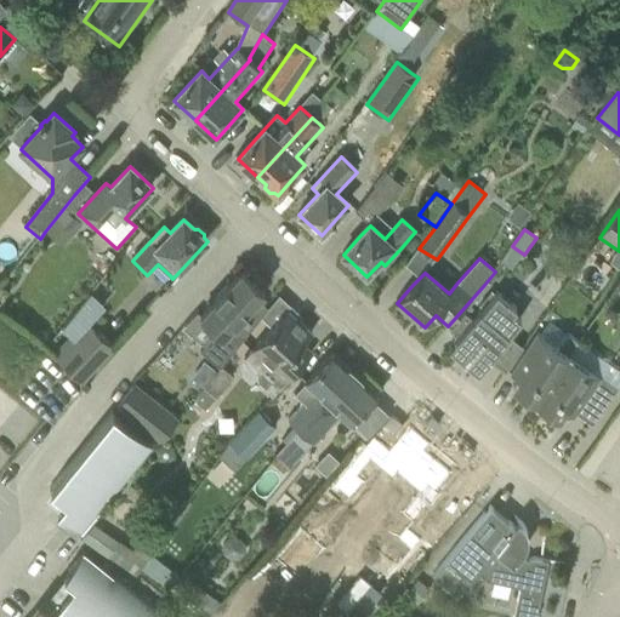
[(246,274),(243,272),(200,318),(217,333),(202,353),(221,369),(263,315),(251,306),(265,291),(261,287),(265,284),(250,270),(246,274)]
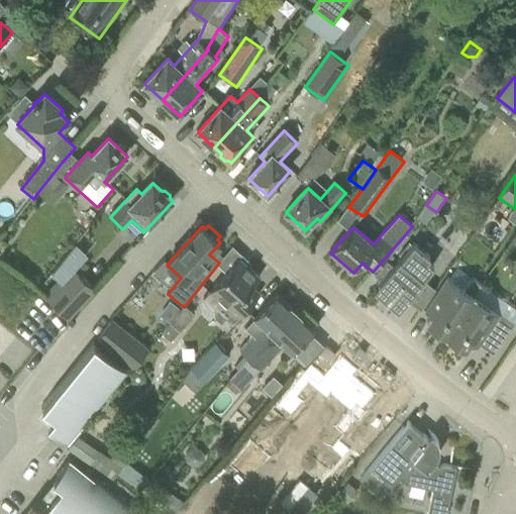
[(387,262),(377,275),(382,290),(403,307),(408,301),(424,281),(423,280),(434,268),(427,262),(430,259),(413,245),(411,248),(401,261),(400,261),(394,268),(387,262)]
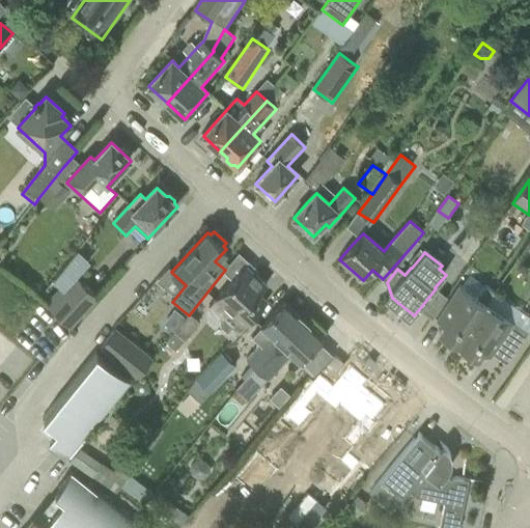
[(268,287),(255,276),(254,275),(256,272),(251,267),(248,270),(246,268),(215,301),(208,308),(210,314),(219,323),(223,323),(231,312),(241,321),(229,333),(228,338),(232,342),(253,320),(268,304),(258,297),(268,287)]
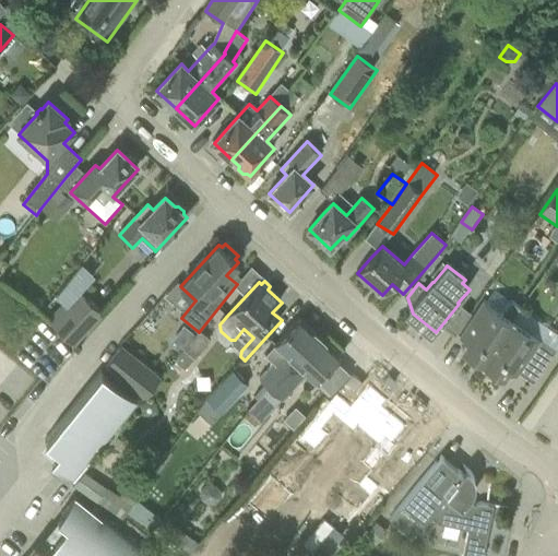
[(75,346),(105,316),(76,291),(48,321),(75,346)]
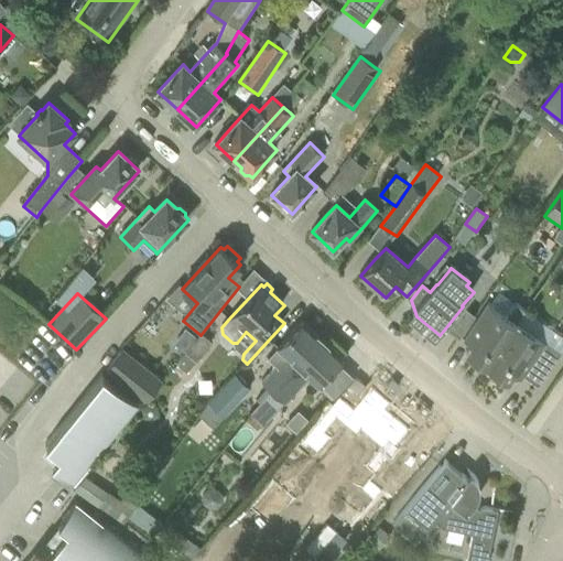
[(487,368),(518,325),(526,312),(517,305),(508,319),(489,305),(476,324),(464,342),(472,347),(466,354),(487,368)]
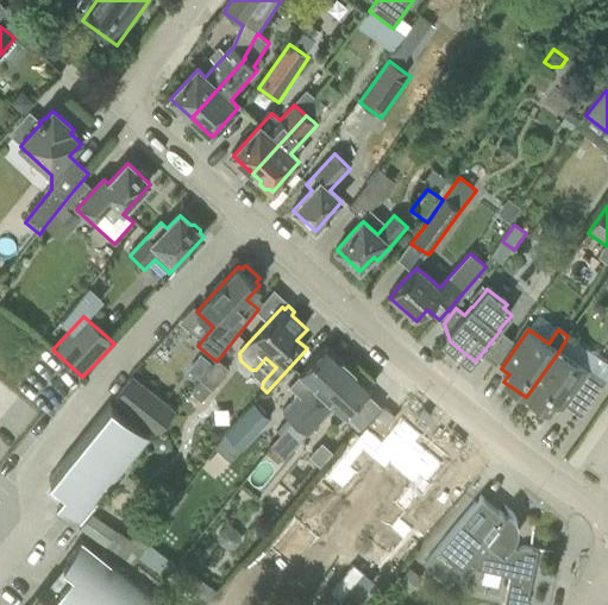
[(300,397),(283,415),(289,421),(294,424),(300,417),(302,418),(349,369),(327,348),(311,365),(300,377),(290,388),(300,397)]
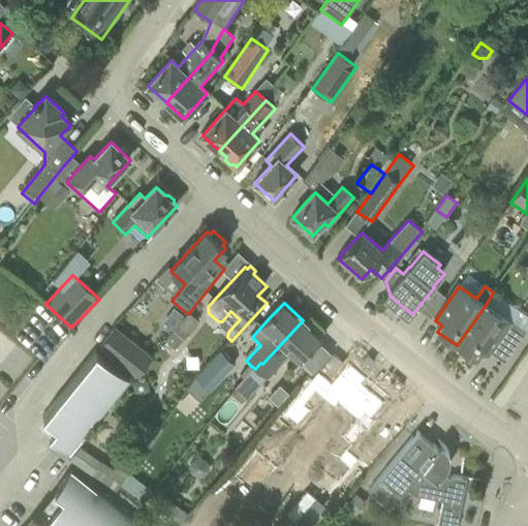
[(486,305),(457,345),(477,359),(482,352),(489,357),(491,353),(505,364),(527,333),(511,322),(504,317),(486,305)]
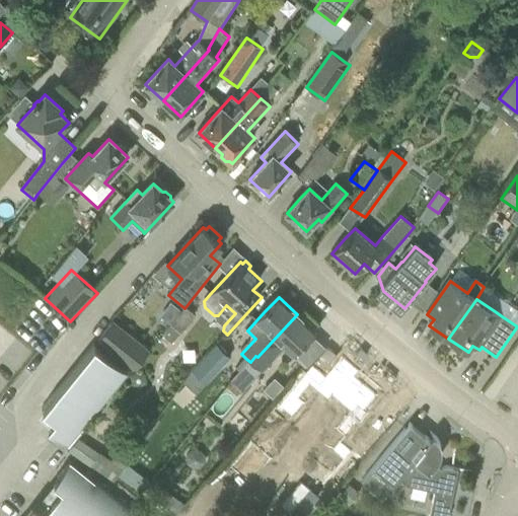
[(180,335),(195,317),(185,308),(170,326),(180,335)]
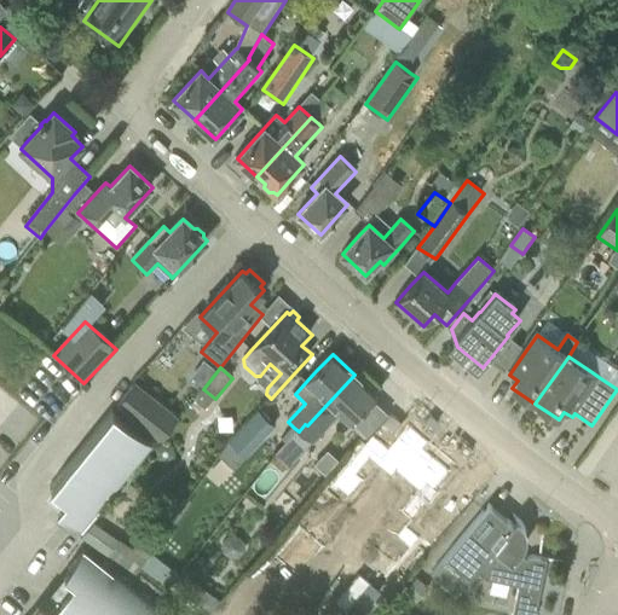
[(286,445),(275,456),(278,459),(289,469),(312,445),(340,416),(348,424),(376,395),(354,375),(307,425),(305,424),(299,431),(286,445)]
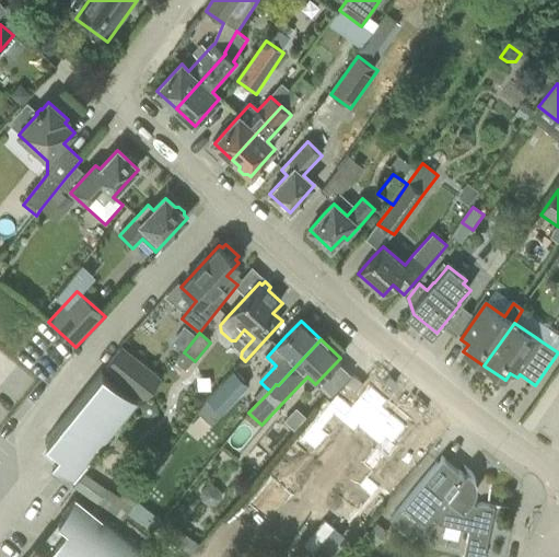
[(158,382),(134,362),(118,381),(142,401),(158,382)]
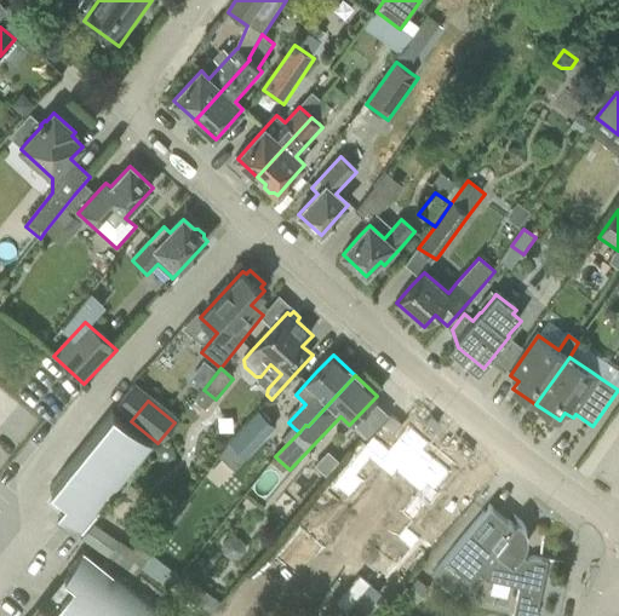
[(82,531),(153,444),(113,413),(50,490),(66,502),(58,512),(81,530),(82,531)]
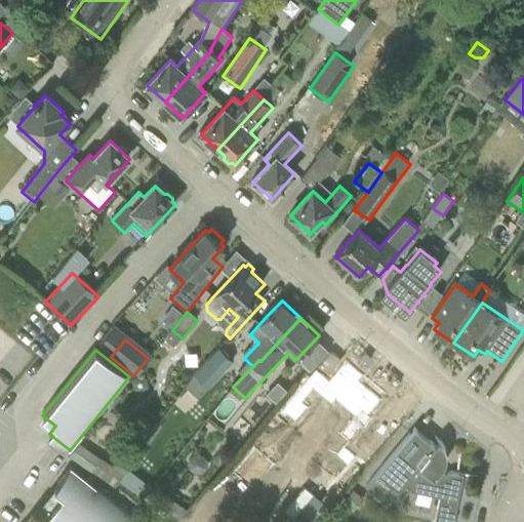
[(194,376),(195,377),(187,389),(199,400),(208,390),(234,363),(219,350),(194,376)]
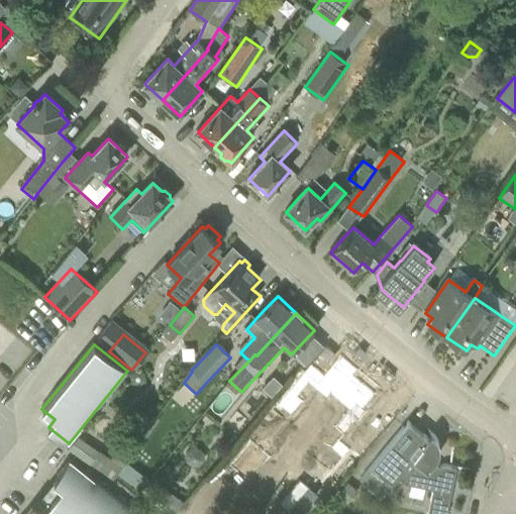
[(320,355),(327,363),(334,353),(326,347),(320,355)]
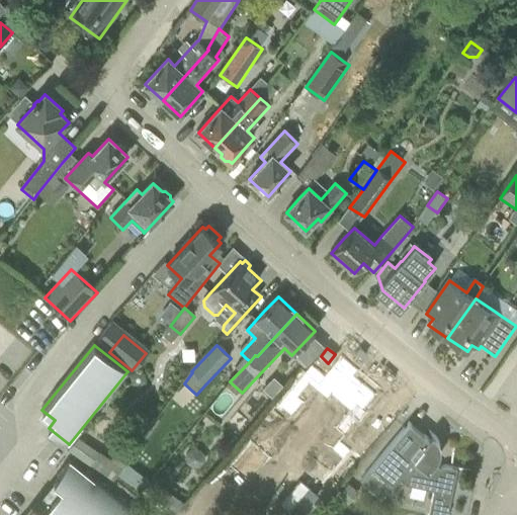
[(313,369),(278,412),(282,415),(284,413),(293,420),(305,407),(299,403),(311,390),(328,404),(331,399),(351,415),(337,433),(345,440),(357,425),(359,426),(368,417),(364,414),(376,399),(369,392),(359,383),(355,379),(359,374),(344,362),(343,360),(326,380),(313,369)]
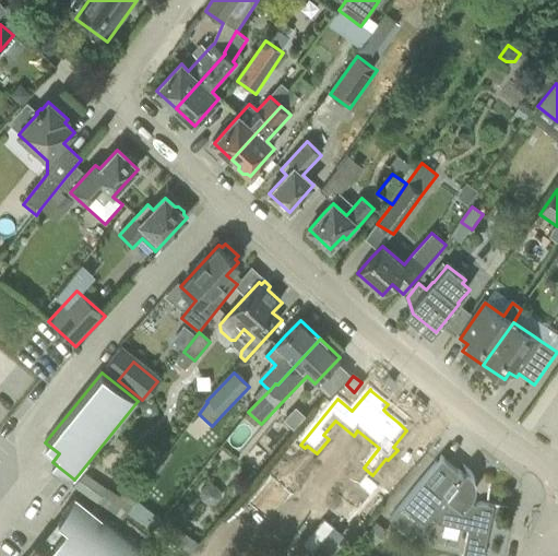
[(484,555),(494,507),(483,505),(482,505),(479,505),(478,505),(477,506),(475,507),(470,501),(472,498),(474,495),(475,491),(475,486),(475,482),(473,477),(471,474),(467,471),(463,466),(459,472),(442,458),(428,474),(390,520),(412,539),(429,518),(438,524),(469,531),(463,555),(484,555)]
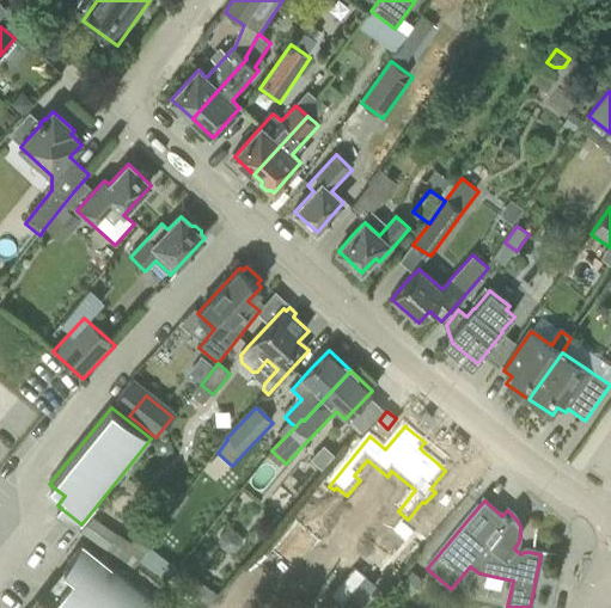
[(402,526),(393,536),(407,547),(415,536),(402,526)]
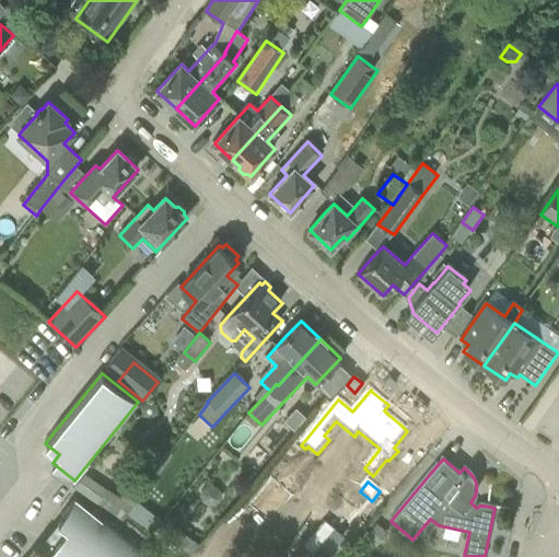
[(207,488),(200,495),(201,503),(208,509),(217,508),(222,502),(221,492),(214,487),(207,488)]
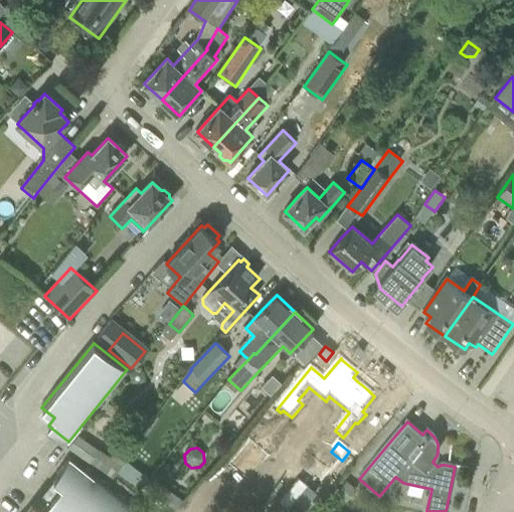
[(100,451),(91,465),(114,480),(123,467),(100,451)]
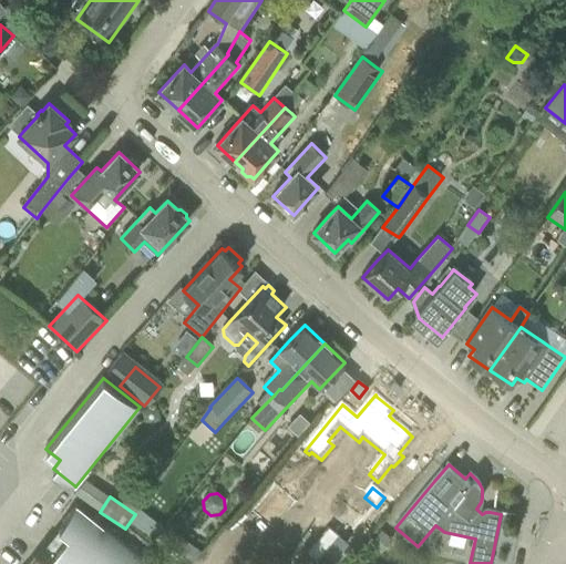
[(76,506),(62,524),(59,527),(68,535),(47,561),(38,553),(30,563),(148,563),(76,505),(75,506),(76,506)]
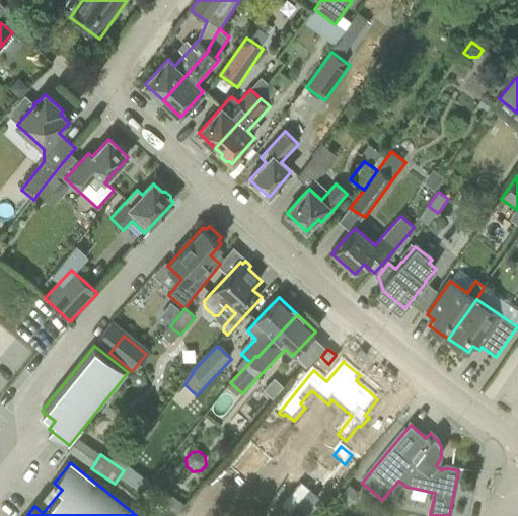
[(143,478),(133,491),(141,497),(150,485),(143,478)]
